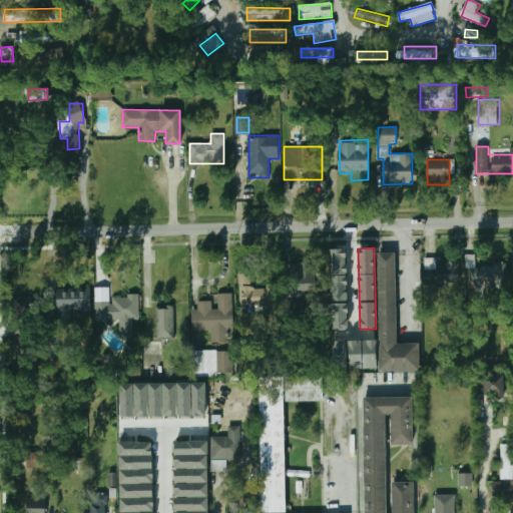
[(333,330),(350,329),(346,248),(330,249),(333,330)]
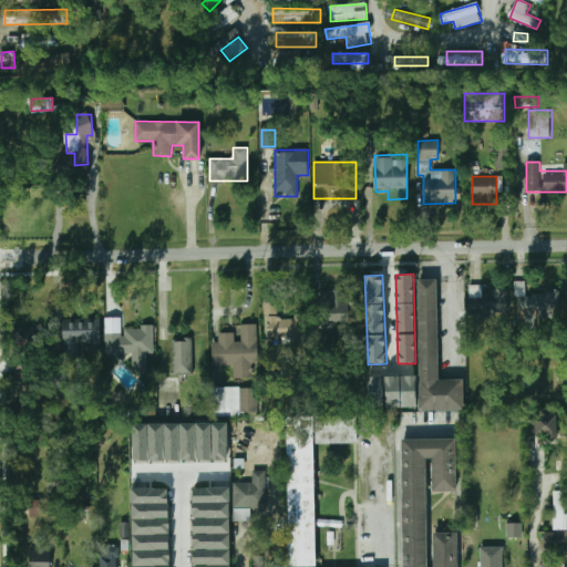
[(435,280),(416,280),(418,411),(463,411),(462,381),(436,381),(435,280)]
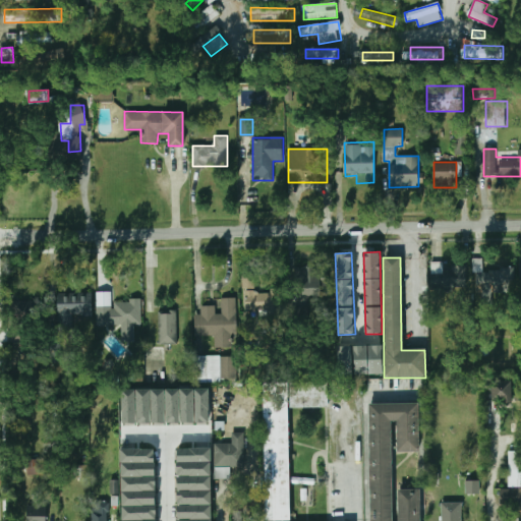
[(431,265),(431,288),(466,288),(466,265),(431,265)]
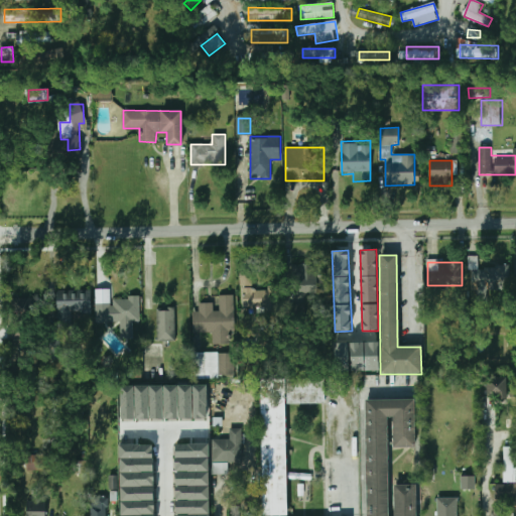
[(325,264),(292,264),(292,295),(325,295),(325,264)]
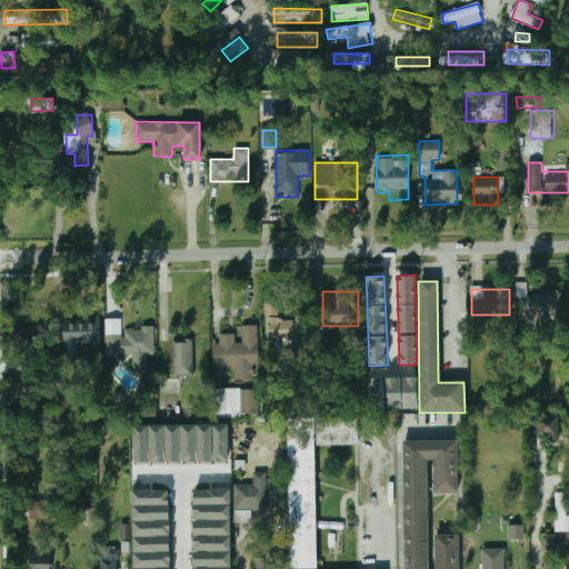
[(562,321),(562,293),(521,293),(521,321),(562,321)]
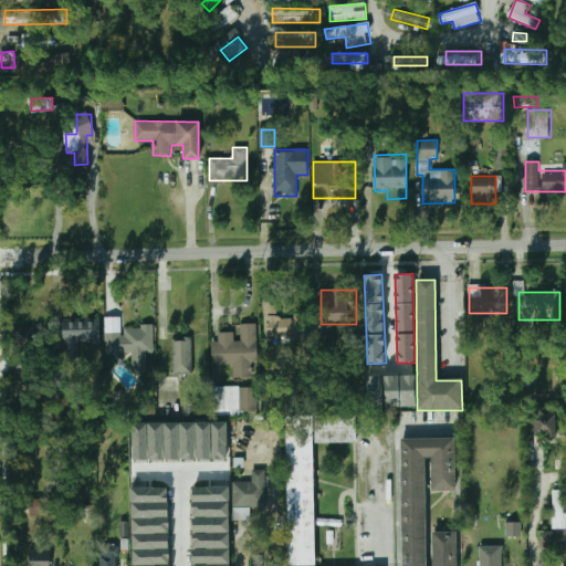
[(264,314),(276,314),(276,296),(263,296),(264,314)]
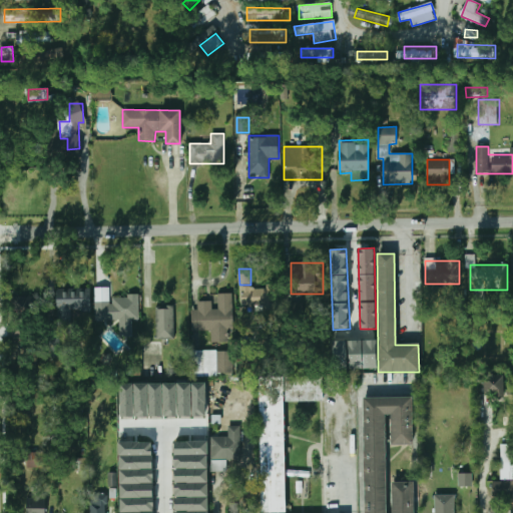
[(241,306),(265,305),(265,314),(276,314),(276,284),(266,284),(266,287),(241,288),(241,306)]
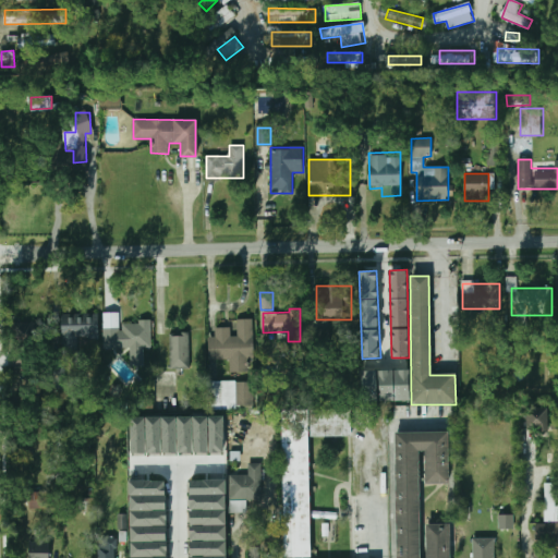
[(104,349),(130,348),(130,365),(144,365),(144,348),(152,348),(152,322),(120,323),(120,313),(104,313),(104,349)]
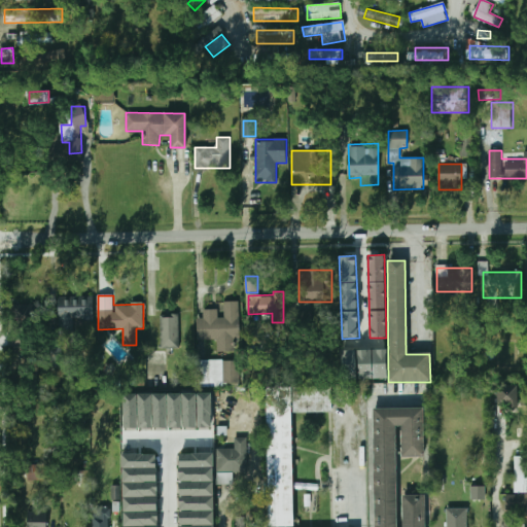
[(94,296),(59,296),(59,330),(74,331),(74,319),(94,319),(94,296)]
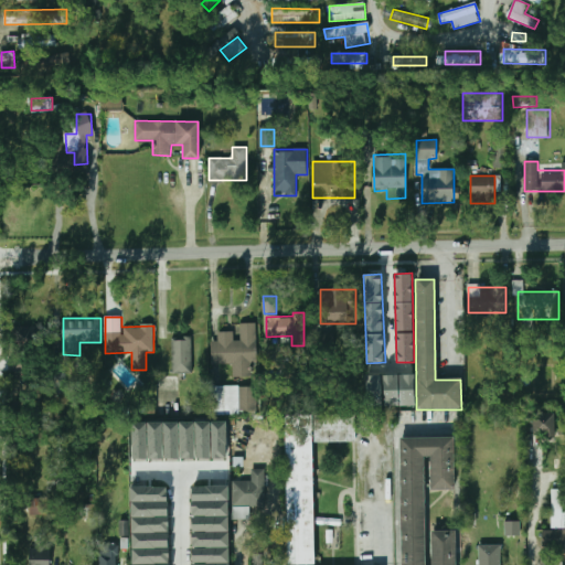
[(212,364),(233,364),(233,376),(252,376),(252,362),(257,362),(256,322),(241,323),(241,340),(234,340),(234,331),(219,332),(219,341),(211,341),(212,364)]
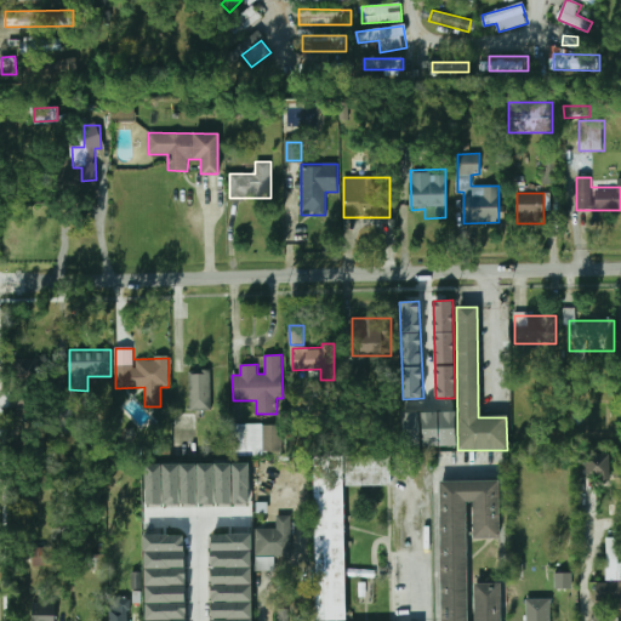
[(43,359),(16,359),(17,377),(43,376),(43,359)]
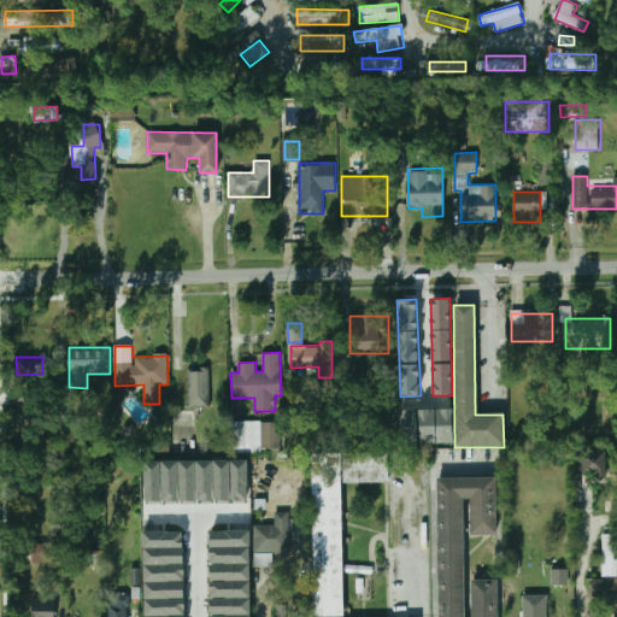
[(210,407),(188,407),(187,368),(209,366),(210,407)]
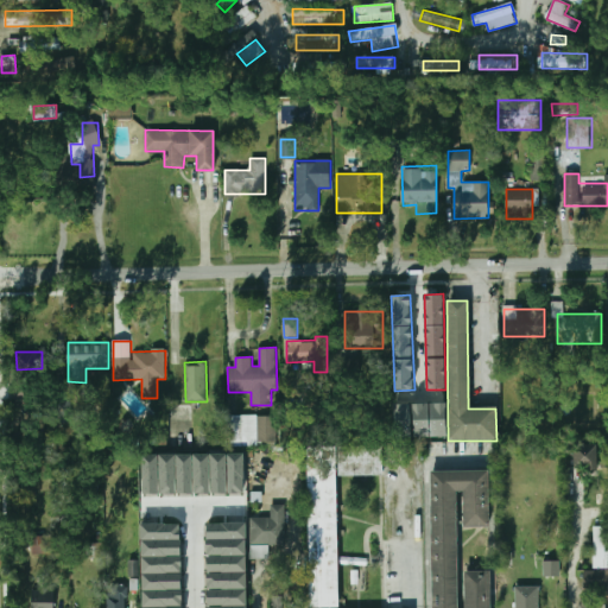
[(448,437),(447,403),(413,404),(415,437),(448,437)]
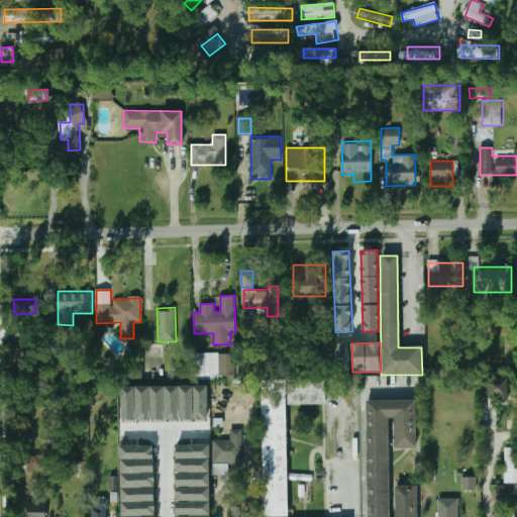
[(349,346),(337,347),(337,372),(349,371),(349,346)]
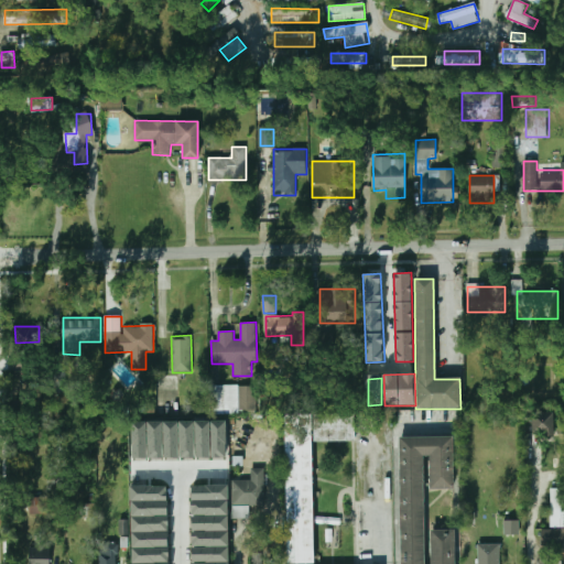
[(256,384),(209,387),(209,413),(257,412),(256,384)]
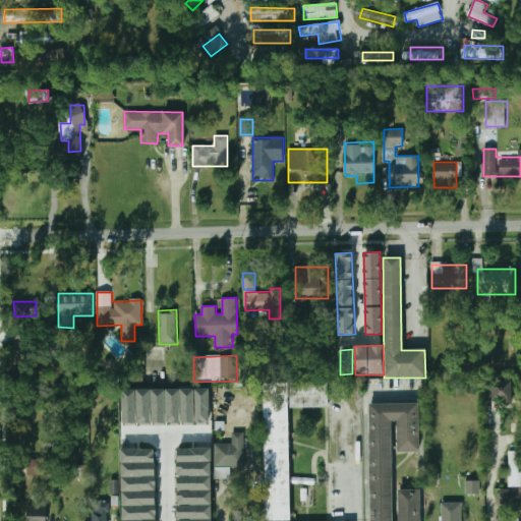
[(291,520),(288,408),(329,407),(329,380),(263,382),(266,520),(291,520)]
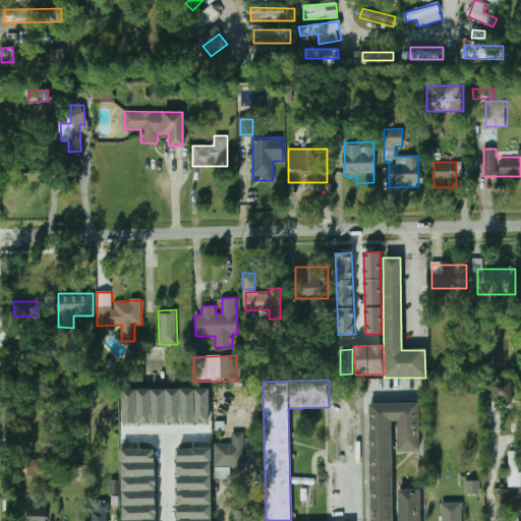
[(512,381),(491,381),(491,401),(512,402),(512,381)]
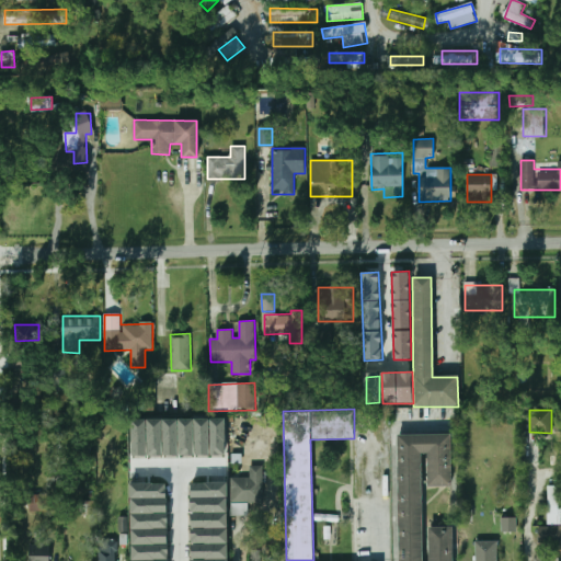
[(226,419),(132,421),(133,456),(148,456),(148,457),(227,456),(226,419)]
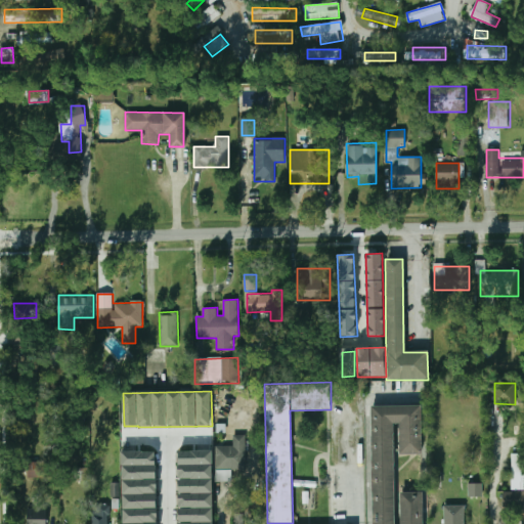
[(372,406),(373,523),(422,523),(422,492),(400,492),(400,523),(394,523),(394,424),(399,424),(399,454),(422,453),(422,405),(372,406)]
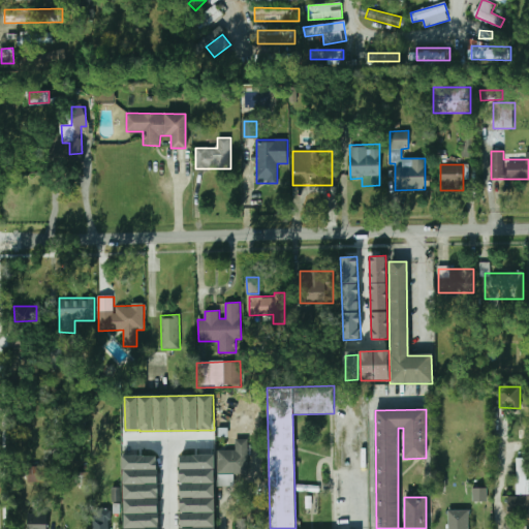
[(248,439),(236,439),(236,450),(219,450),(219,487),(234,486),(234,473),(248,473),(248,439)]
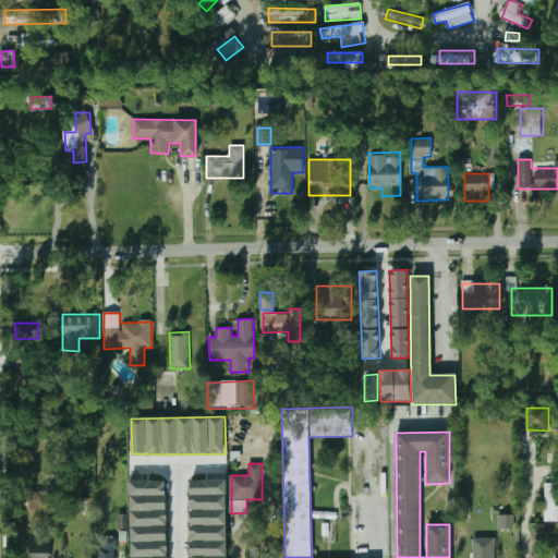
[(131,557),(167,557),(166,480),(130,481),(131,557)]
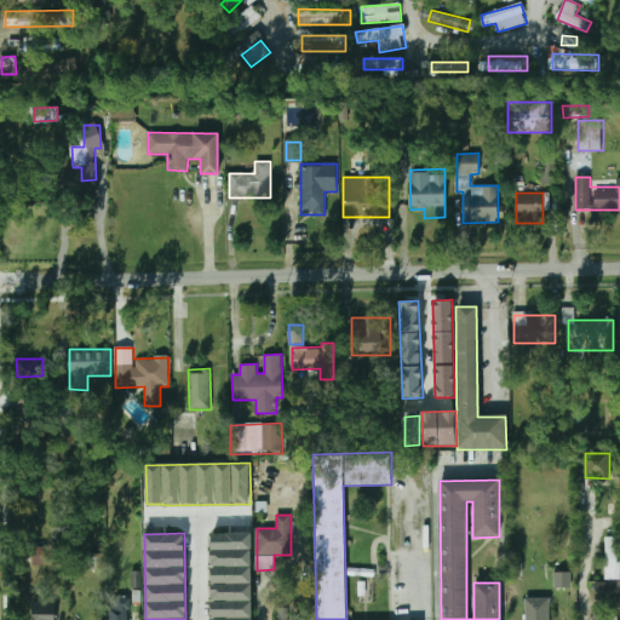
[(252,619),(251,533),(211,534),(212,619),(252,619)]
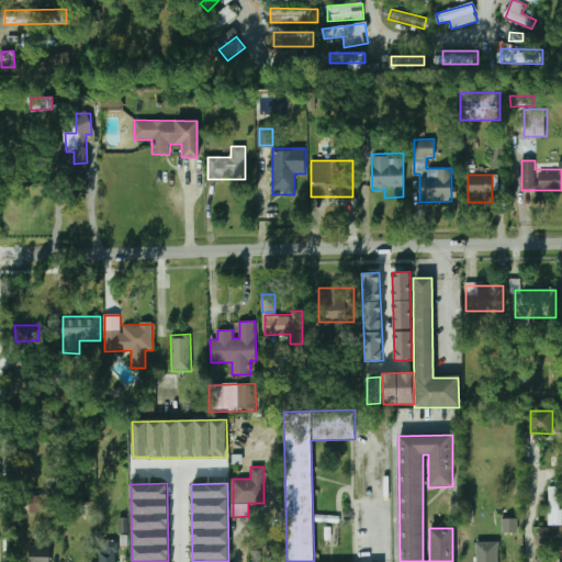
[(549,525),(561,525),(561,486),(549,486),(549,525)]
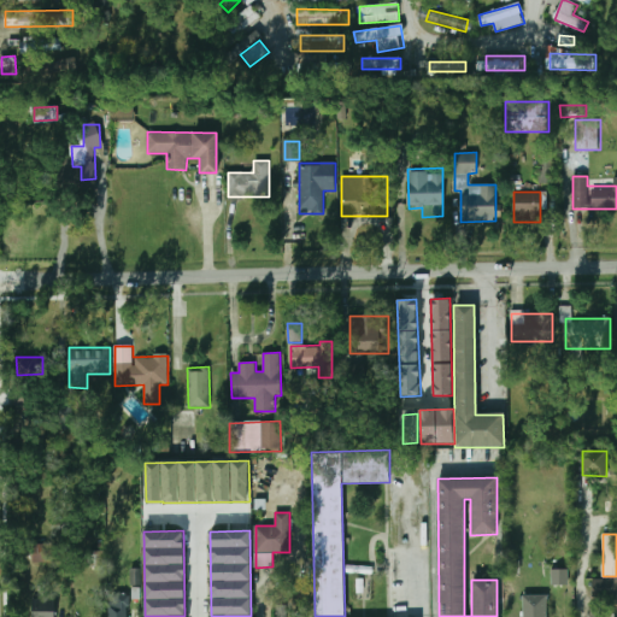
[(33,563),(53,562),(53,544),(33,545),(33,563)]
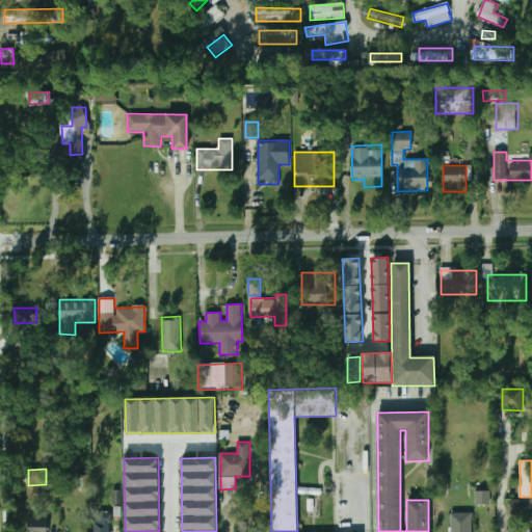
[(122,489),(112,489),(112,504),(121,505),(122,489)]
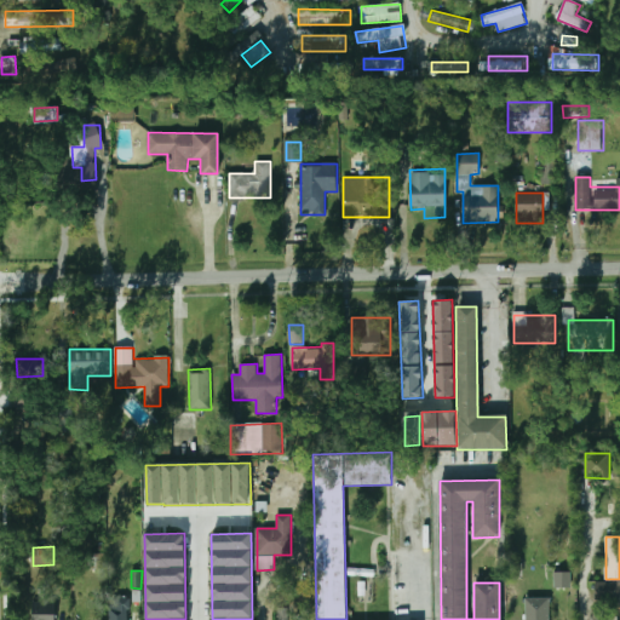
[(570,572),(570,587),(554,587),(554,572),(570,572)]
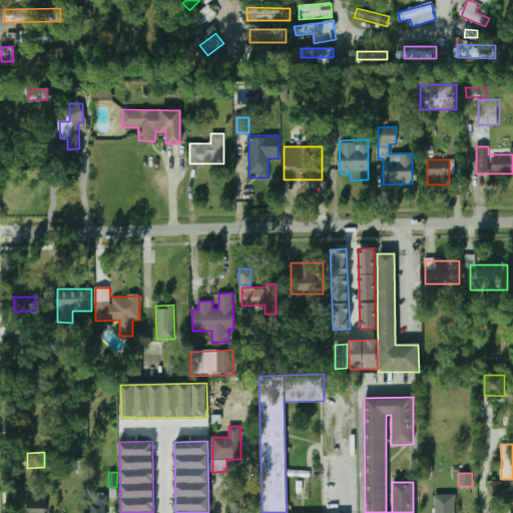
[(512,480),(492,481),(492,498),(512,498),(512,480)]
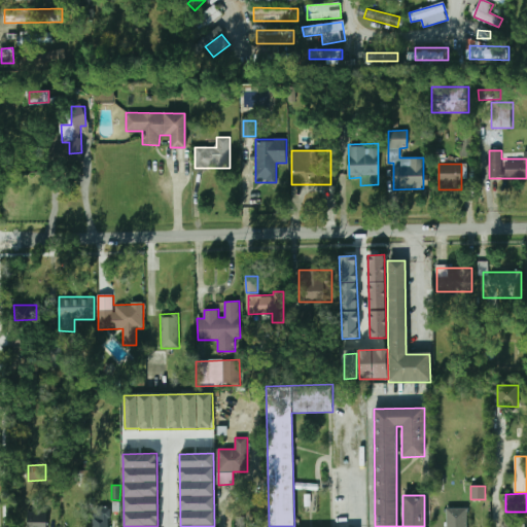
[(93,508),(93,526),(108,526),(109,508),(93,508)]
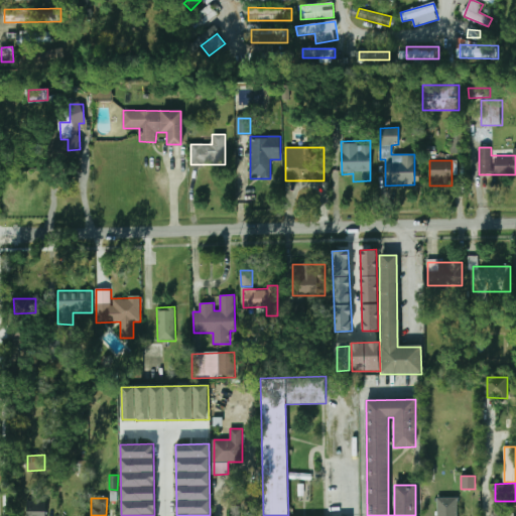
[(457,515),(458,498),(437,498),(436,515),(457,515)]
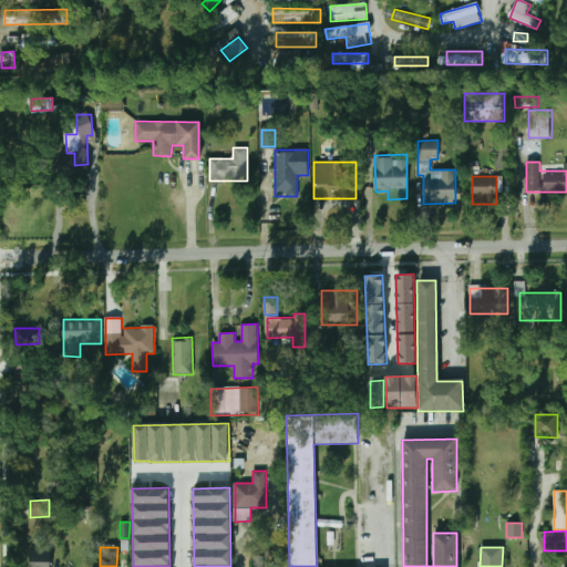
[(30,566),(51,566),(51,550),(30,550),(30,566)]
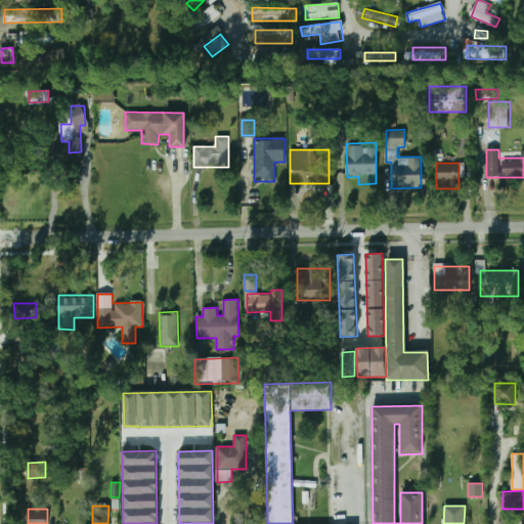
[(234,523),(244,523),(244,514),(235,514),(234,523)]
